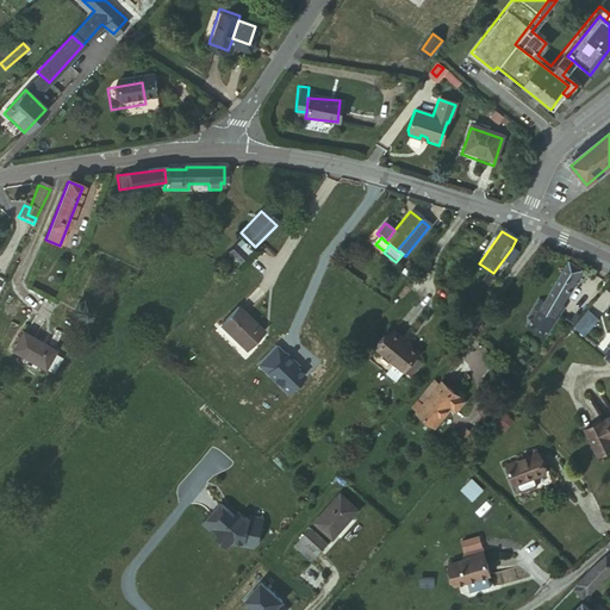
[(225,256),(235,267),(243,260),(232,249),(225,256)]
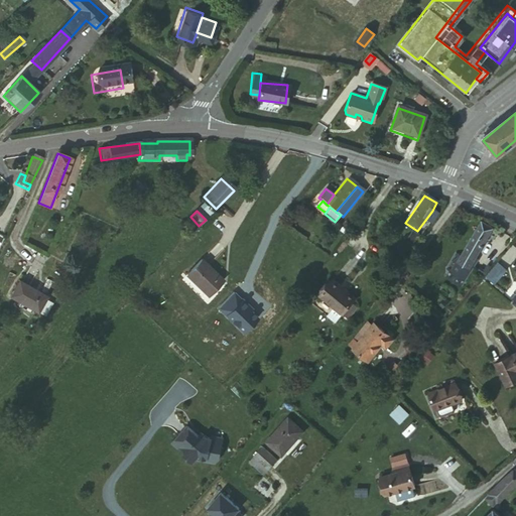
[(432,211),(426,219),(429,222),(435,213),(432,211)]
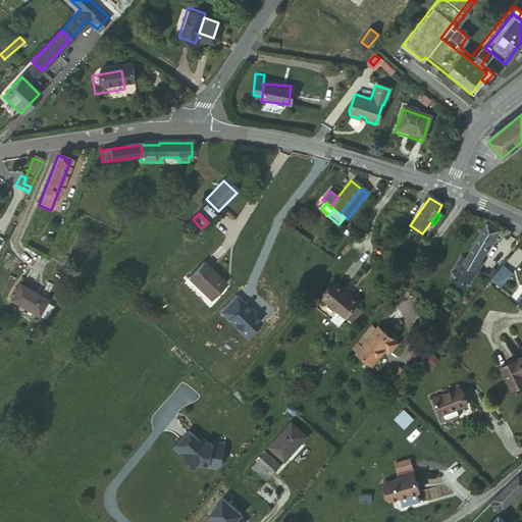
[(462,265),(472,272),(496,233),(484,227),(464,262),(461,260),(459,264),(462,265)]
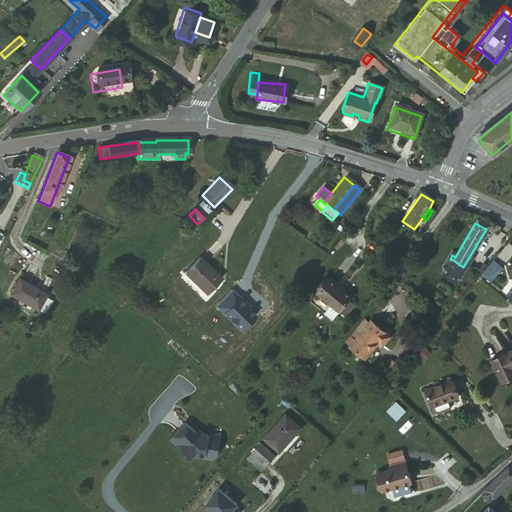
[(399,256),(414,235),(408,230),(393,252),(399,256)]
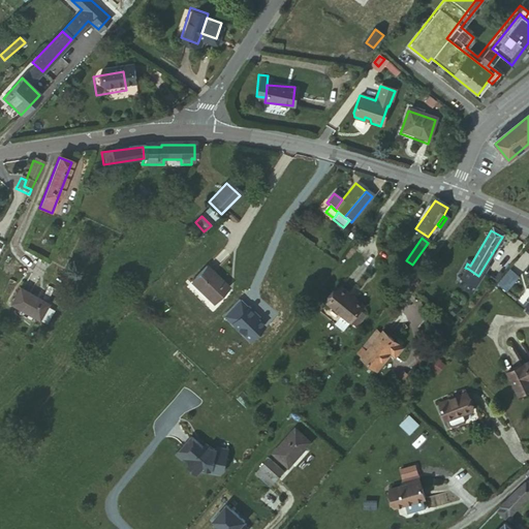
[(448,247),(439,260),(450,269),(460,255),(448,247)]
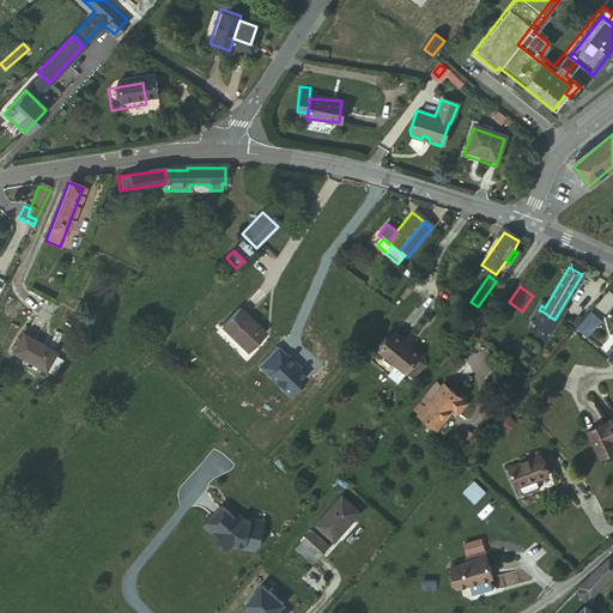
[(588,335),(601,316),(590,308),(576,327),(588,335)]
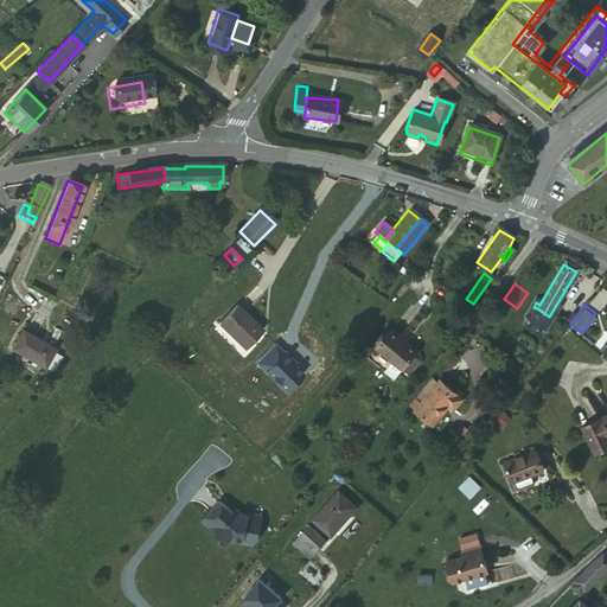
[(236,306),(217,326),(246,350),(263,330),(236,306)]
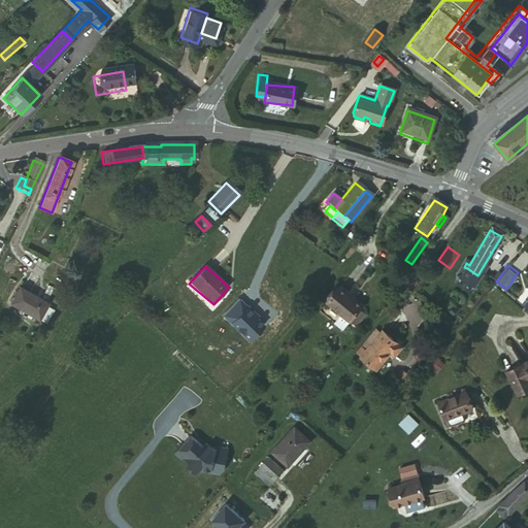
[(472,285),(477,275),(467,268),(462,278),(472,285)]
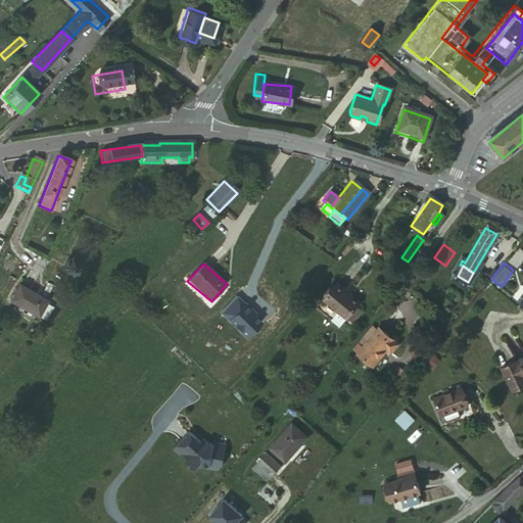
[(341,325),(348,317),(355,307),(360,302),(350,292),(338,282),(326,297),(340,310),(333,319),(341,325)]
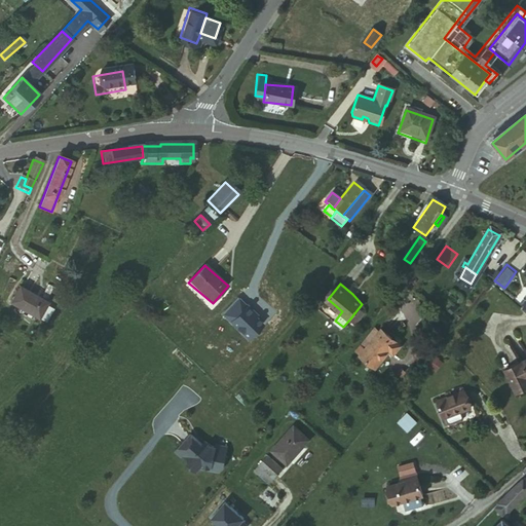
[(44,304),(46,302),(19,287),(10,301),(21,307),(34,314),(38,316),(44,304)]
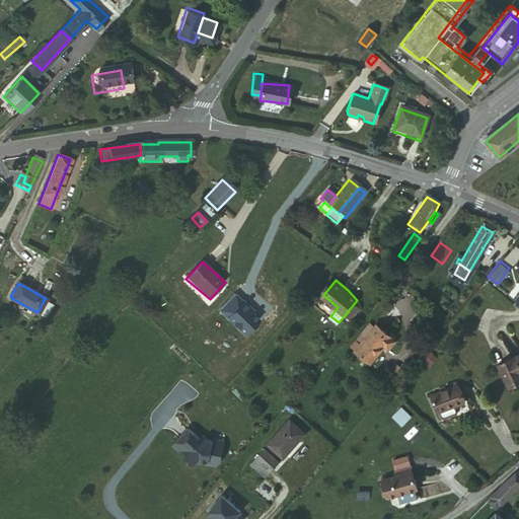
[(44,300),(38,312),(45,316),(51,304),(44,300)]
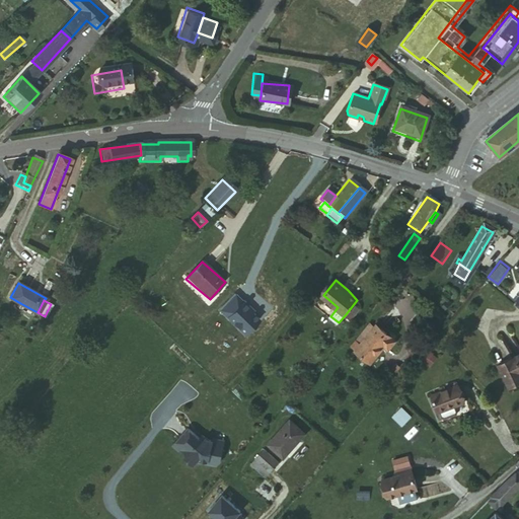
[(20,303),(18,306),(31,314),(33,310),(20,303)]
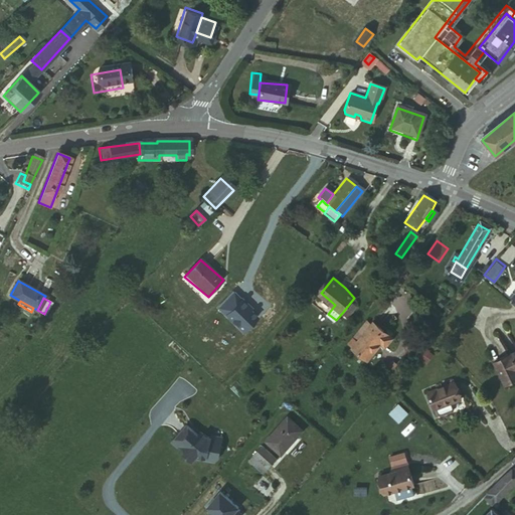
[(350,303),(343,312),(348,317),(356,307),(350,303)]
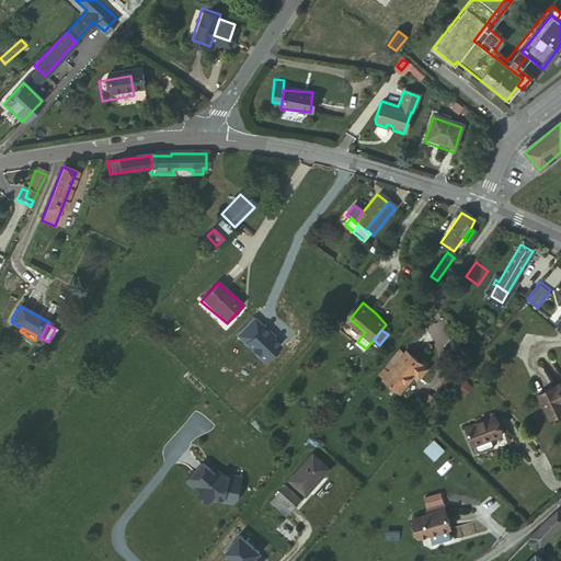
[(376,381),(380,385),(398,357),(393,354),(376,381)]
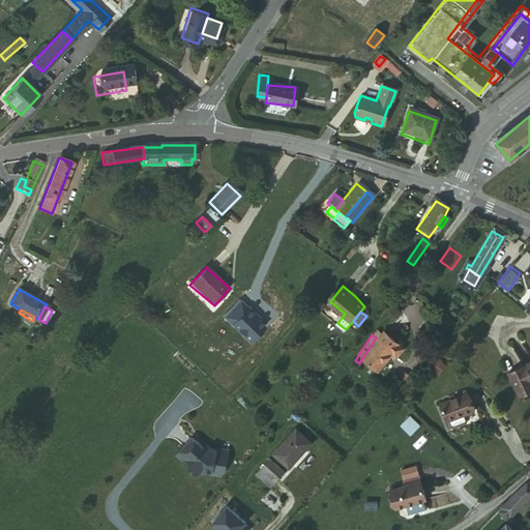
[(359,363),(375,374),(387,355),(391,357),(398,347),(379,334),(359,363)]
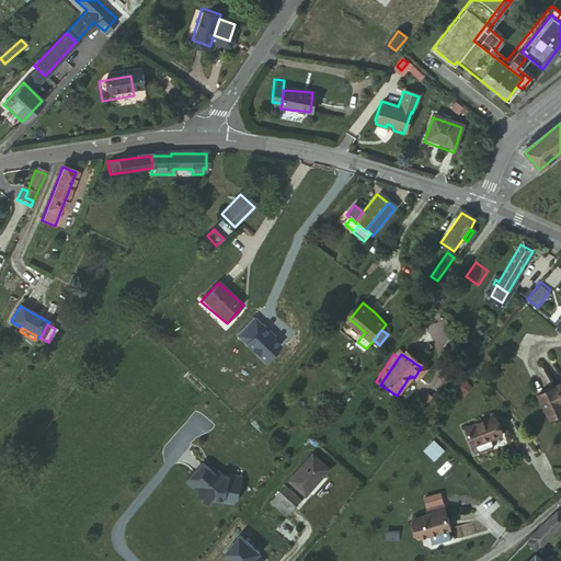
[(445,387),(450,381),(454,378),(448,374),(445,377),(444,375),(439,380),(441,381),(445,387)]
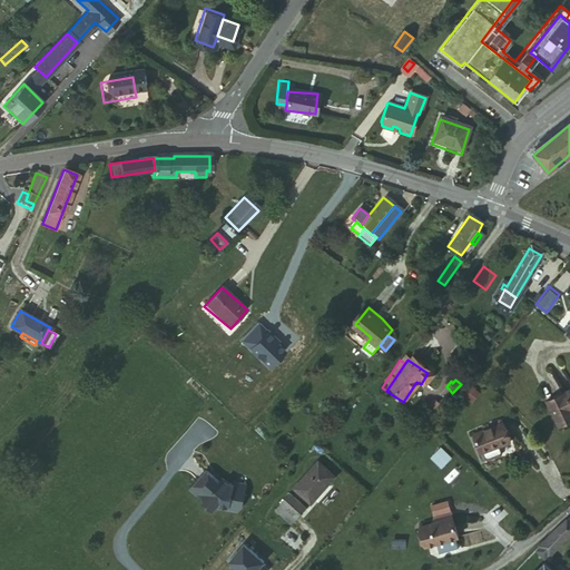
[(569,385),(566,389),(546,396),(556,419),(569,412),(569,385)]
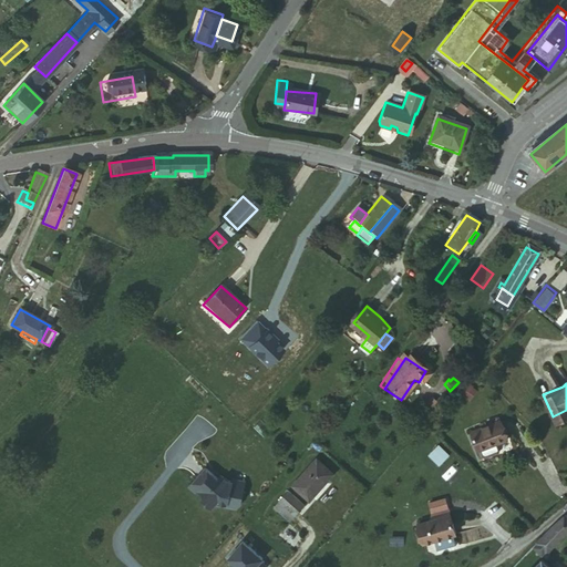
[(424,404),(432,411),(439,402),(450,391),(445,385),(441,391),(442,392),(434,401),(430,398),(424,404)]
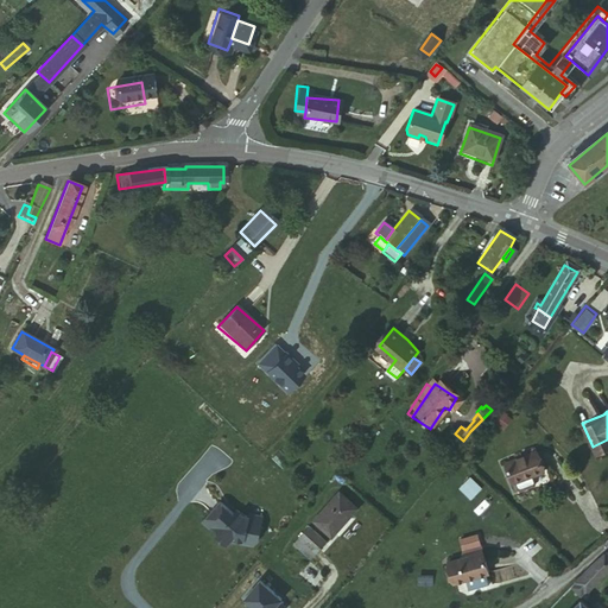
[(607,444),(607,439),(593,447),(595,451),(607,444)]
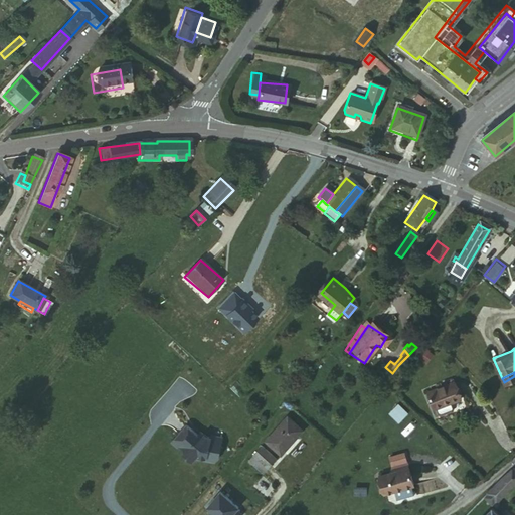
[(448,404),(458,401),(453,384),(427,393),(433,409),(434,409),(448,404)]
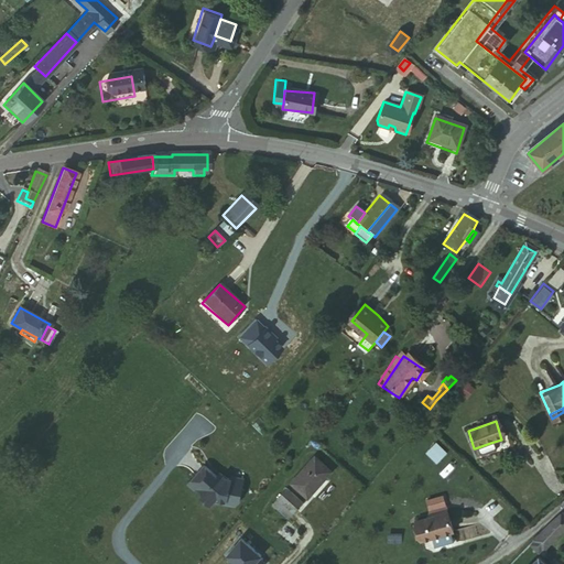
[(436,462),(446,451),(435,441),(425,452),(436,462)]
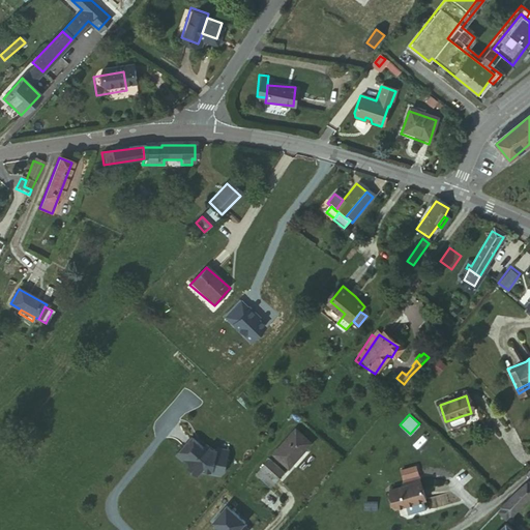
[(461,416),(446,421),(448,427),(450,428),(462,424),(463,421),(461,416)]
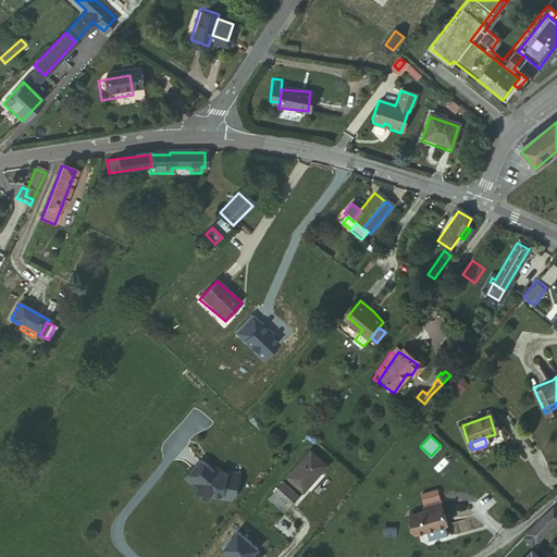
[(325,468),(309,454),(291,475),(306,490),(325,468)]
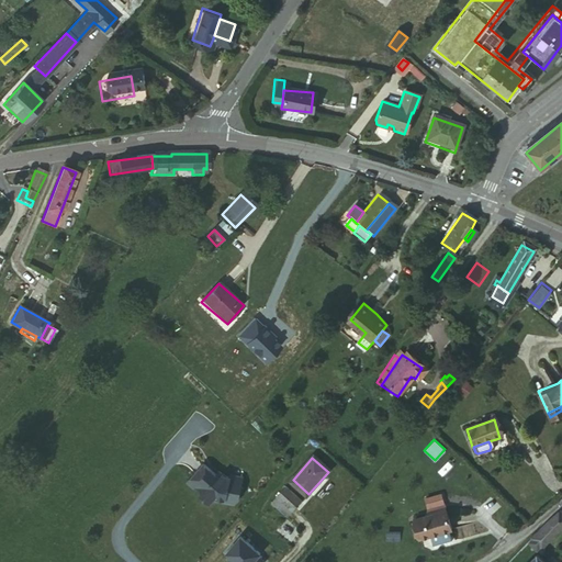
[(243,479),(229,476),(229,480),(225,479),(222,475),(218,480),(215,476),(202,465),(186,484),(210,505),(213,502),(227,505),(228,498),(238,501),(243,479)]
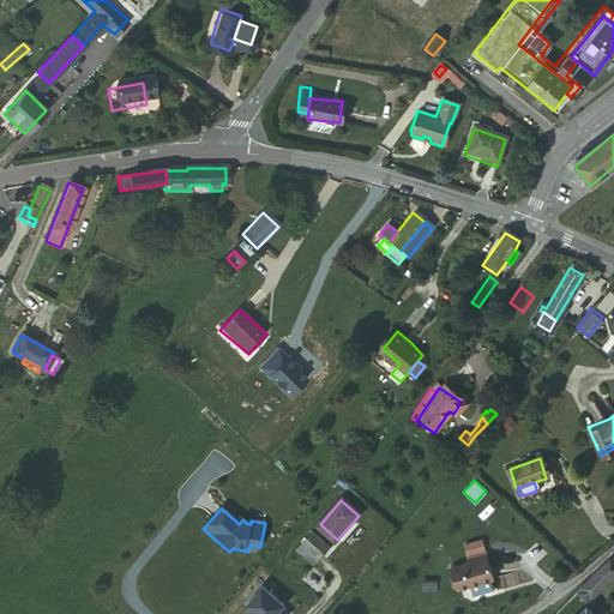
[(337,540),(320,524),(314,530),(332,546),(337,540)]
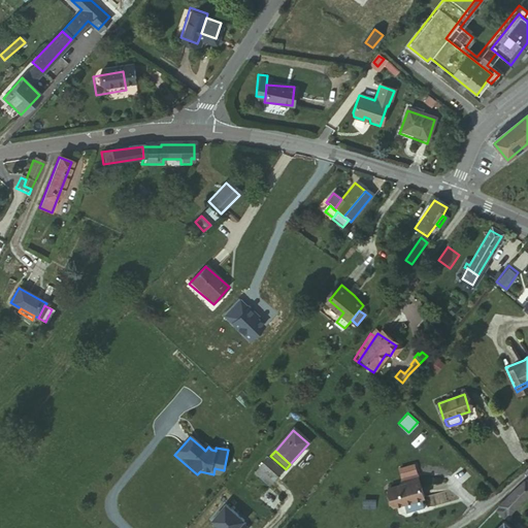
[(264,494),(279,476),(282,475),(265,461),(249,480),(264,494)]
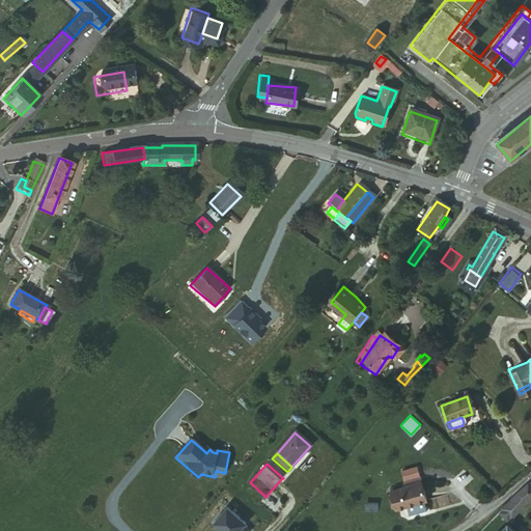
[(401,471),(403,478),(417,474),(415,468),(401,471)]
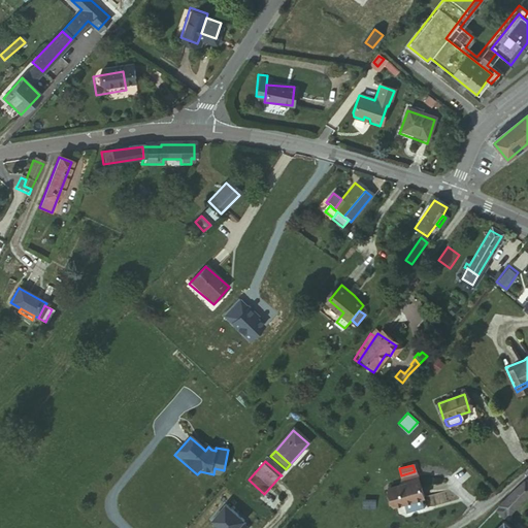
[(390,507),(422,498),(417,481),(385,489),(390,507)]
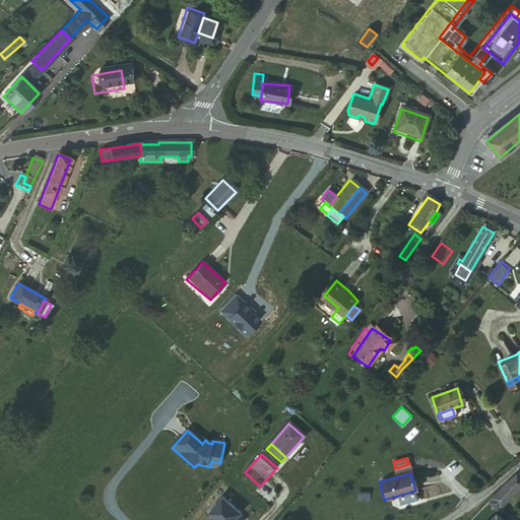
[(503,505),(496,499),(492,502),(499,509),(503,505)]
